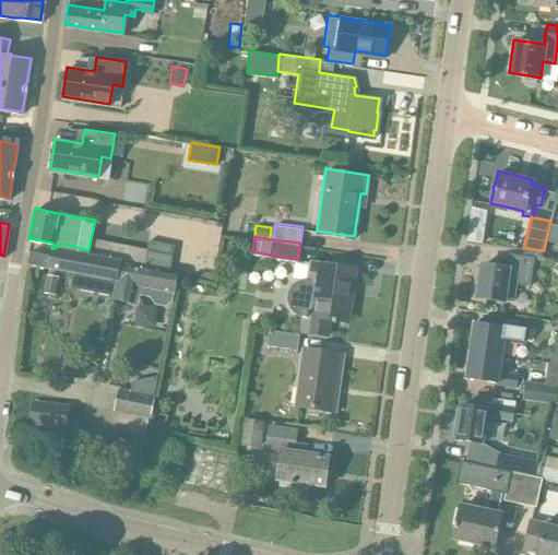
[(30,249),(27,261),(95,274),(93,290),(111,293),(120,260),(87,255),(88,250),(62,244),(55,248),(51,248),(50,254),(30,249)]
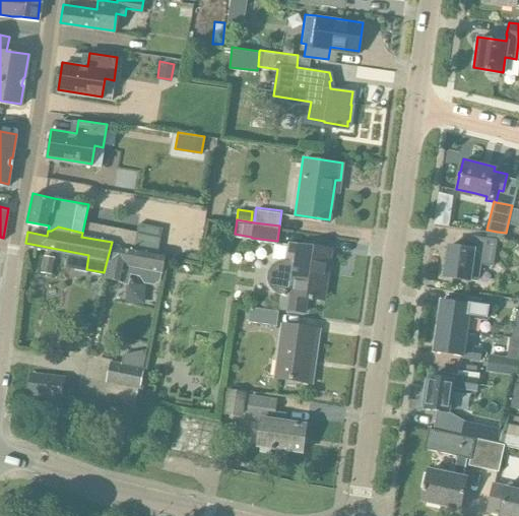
[(487,230),(484,236),(474,235),(472,248),(448,244),(444,274),(463,277),(475,279),(478,276),(480,260),(493,262),(497,232),(487,230)]
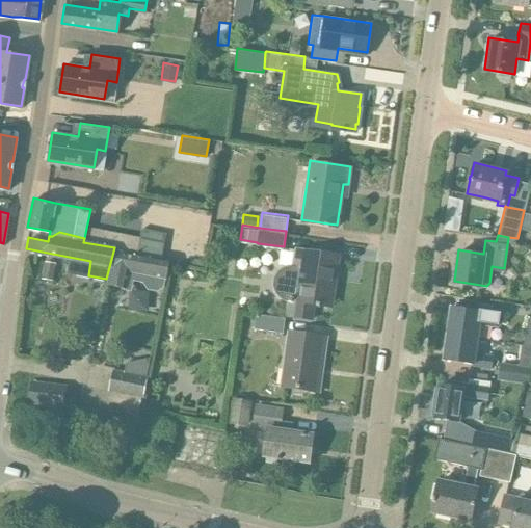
[(114,247),(106,279),(106,283),(124,287),(124,288),(131,289),(133,279),(142,281),(148,288),(157,290),(162,286),(168,258),(114,247)]
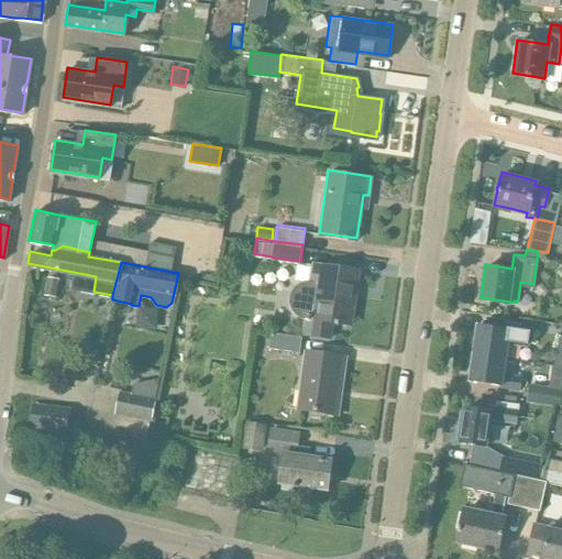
[(304,332),(307,332),(329,336),(331,319),(334,320),(334,322),(338,322),(339,320),(346,321),(352,283),(355,284),(357,269),(311,262),(309,280),(302,280),(295,284),(290,292),(289,299),(291,308),(297,315),(306,317),(304,332)]
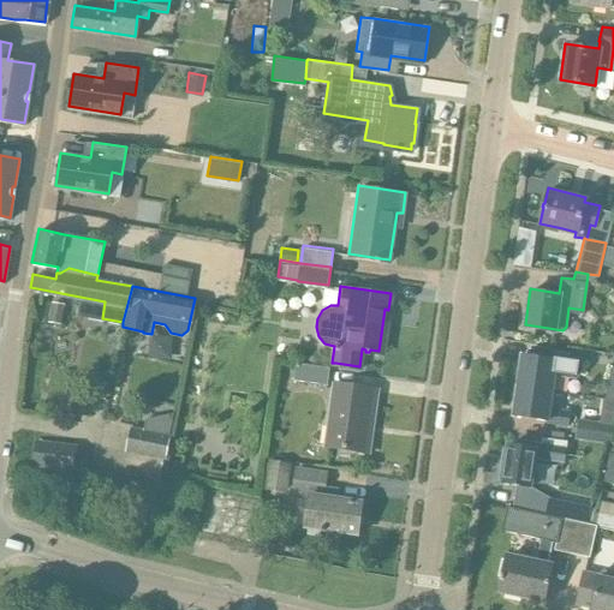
[(63,301),(53,299),(49,320),(59,321),(63,301)]
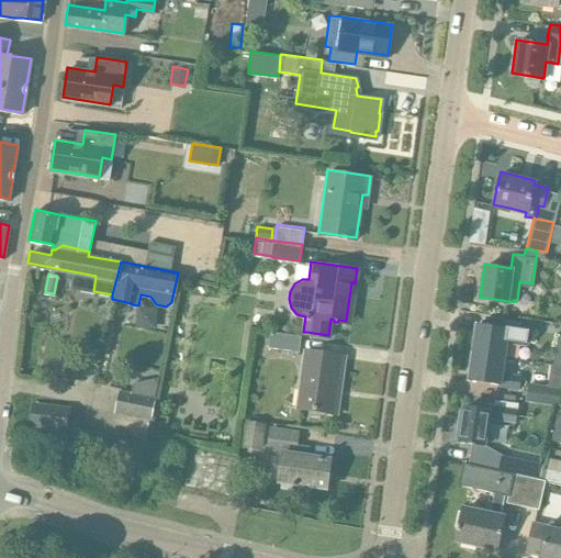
[(105,304),(103,317),(113,320),(116,307),(105,304)]
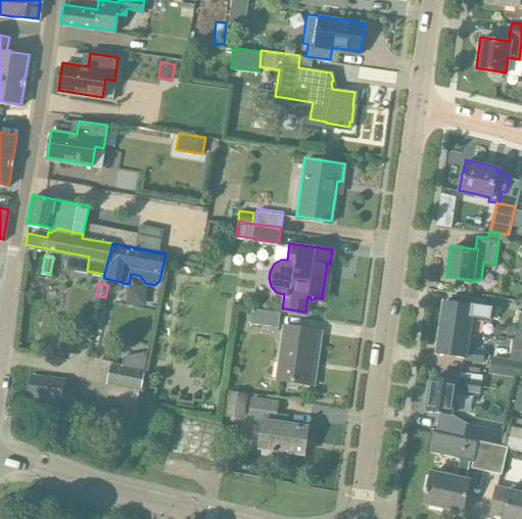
[(442,300),(439,326),(469,330),(471,316),(489,318),(490,305),(484,304),(485,297),(471,296),(471,304),(463,303),(442,300)]
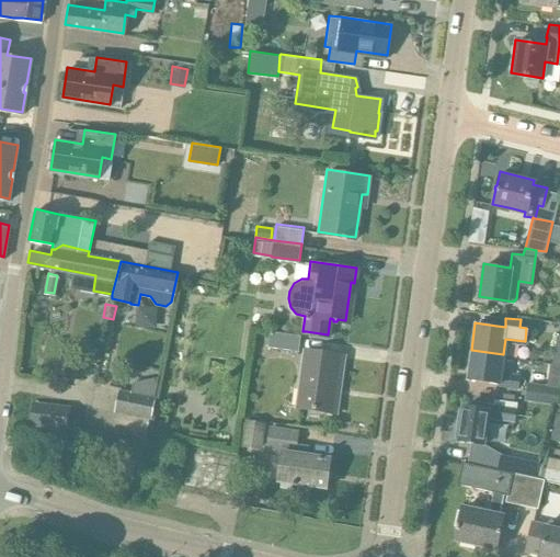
[(300,334),(270,329),(267,345),(299,350),(300,334)]
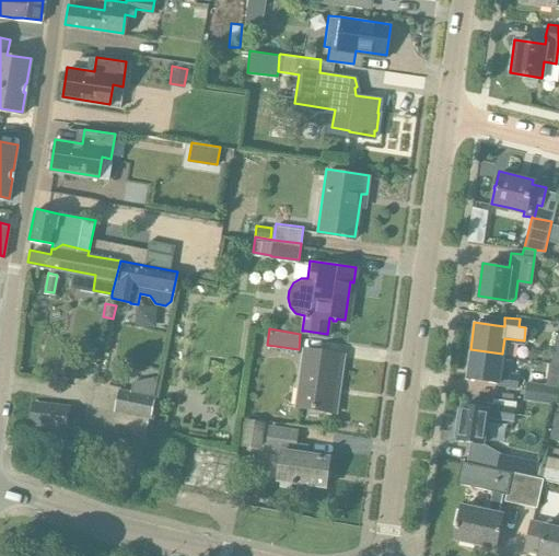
[(344,354),(322,350),(302,347),(294,405),(336,410),(336,409),(332,408),(336,381),(339,382),(344,354)]
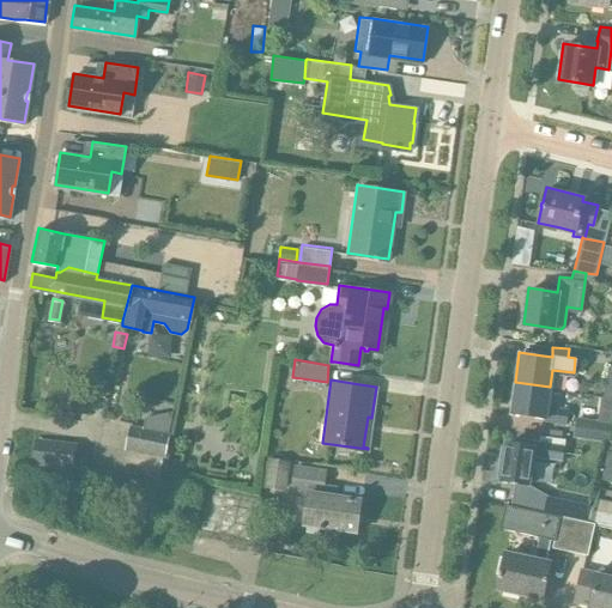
[(510,412),(534,415),(546,417),(545,419),(567,421),(569,408),(547,406),(550,387),(515,382),(510,412)]
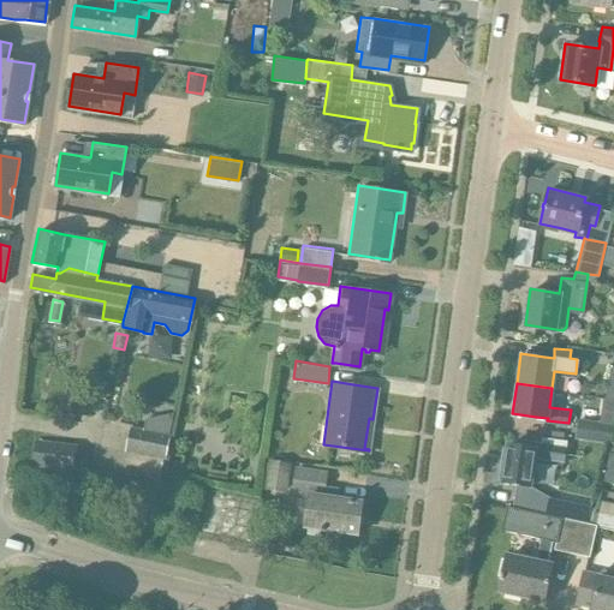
[(164,455),(168,434),(173,411),(143,417),(142,428),(131,425),(126,448),(164,455)]
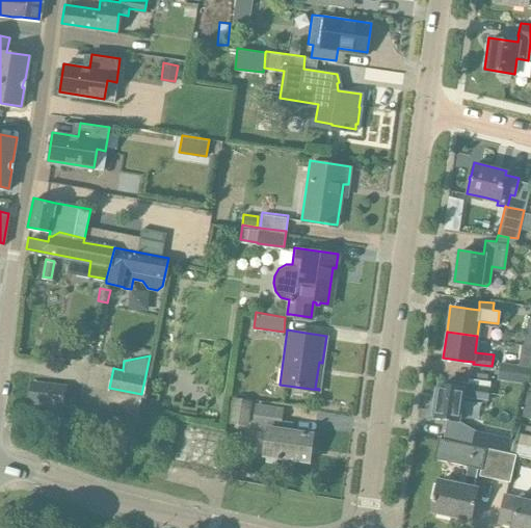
[(499,361),(496,377),(527,383),(529,366),(499,361)]
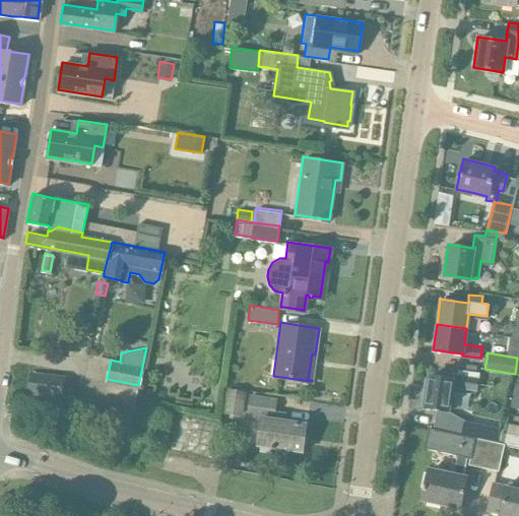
[(425,406),(445,409),(448,410),(452,385),(476,389),(477,376),(438,370),(437,376),(430,375),(425,406)]
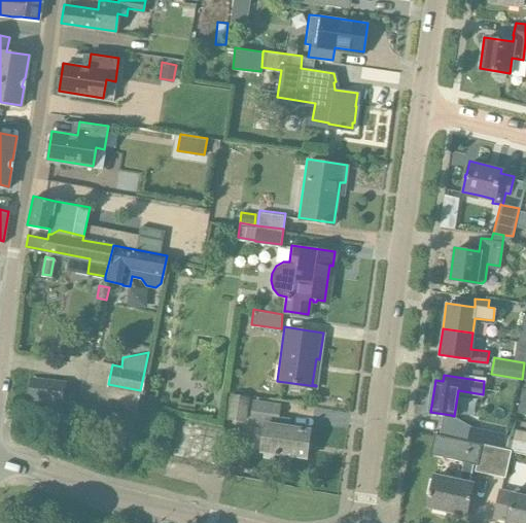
[(30,389),(28,396),(35,397),(61,402),(62,397),(64,381),(37,377),(31,377),(30,389)]
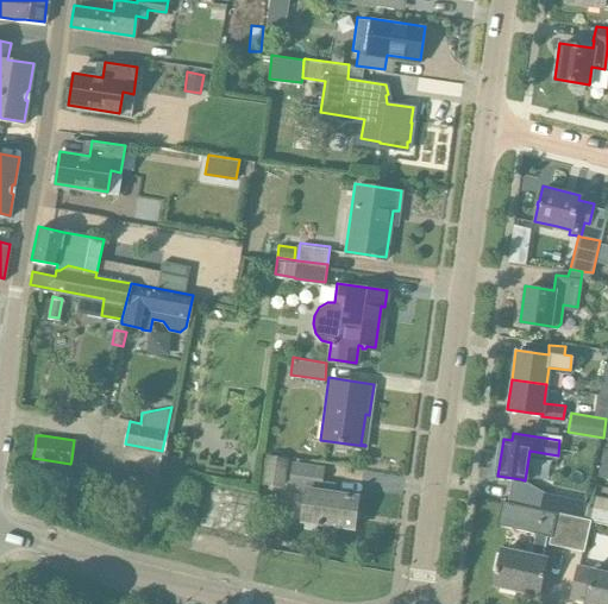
[(265,453),(262,482),(284,485),(288,457),(265,453)]
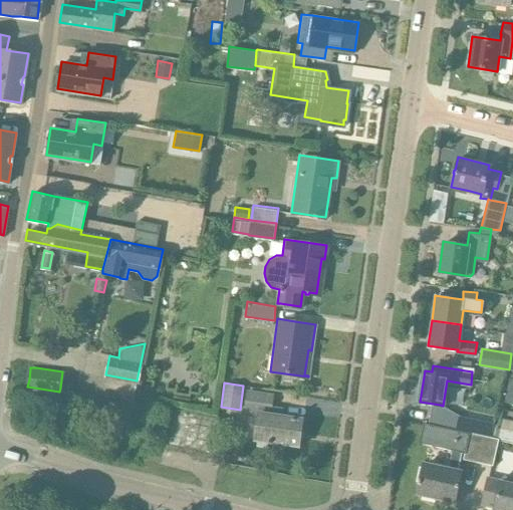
[(247,389),(244,412),(258,414),(254,439),(268,441),(268,442),(271,442),(271,441),(298,445),(302,418),(281,415),(282,406),(271,405),(272,394),(273,394),(273,393),(247,389)]
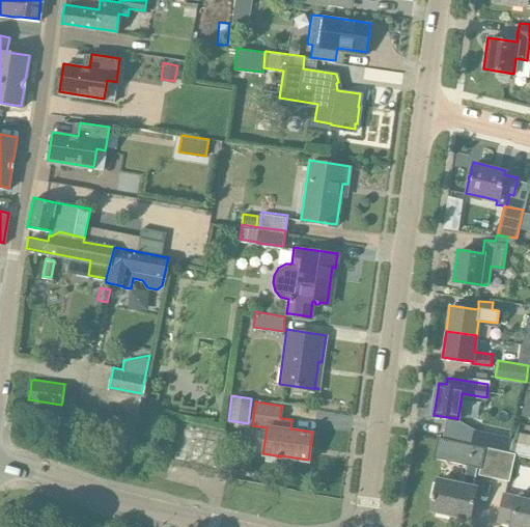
[(473,427),(470,442),(498,449),(506,450),(509,436),(473,427)]
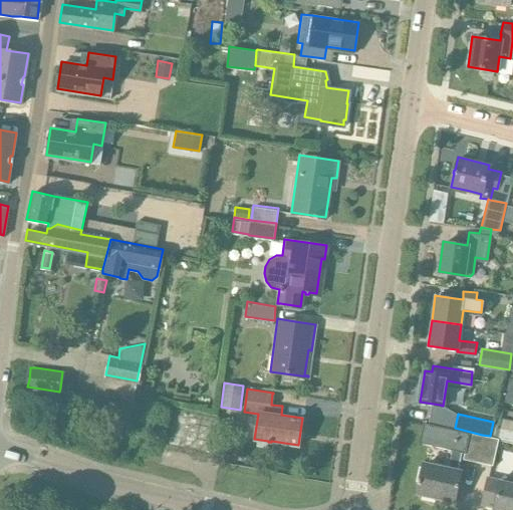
[(482,435),(455,428),(423,421),(419,442),(453,450),(449,469),(424,463),(420,480),(419,480),(418,484),(419,484),(417,493),(453,500),(456,487),(458,488),(458,485),(457,484),(460,471),(456,470),(460,451),(464,452),(463,458),(477,461),(482,435)]
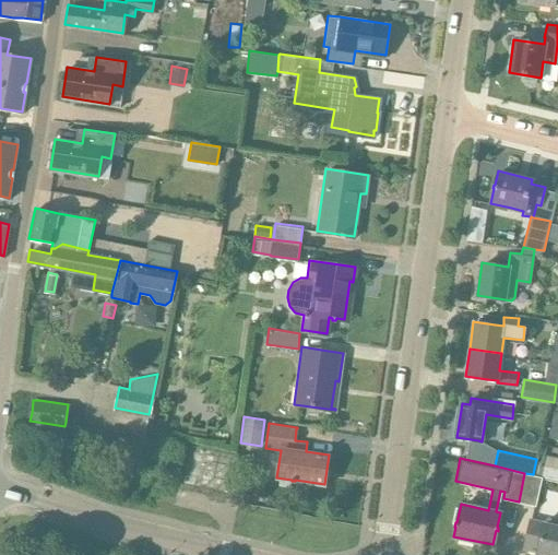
[(541,476),(542,476),(557,480),(557,467),(544,463),(541,476)]
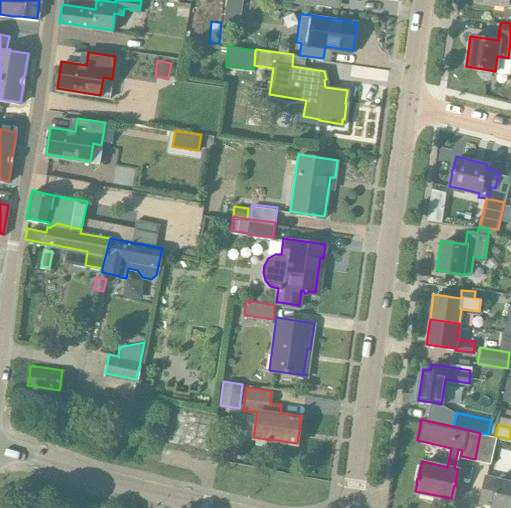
[(488,434),(480,433),(475,459),(490,462),(496,436),(495,436),(488,434)]
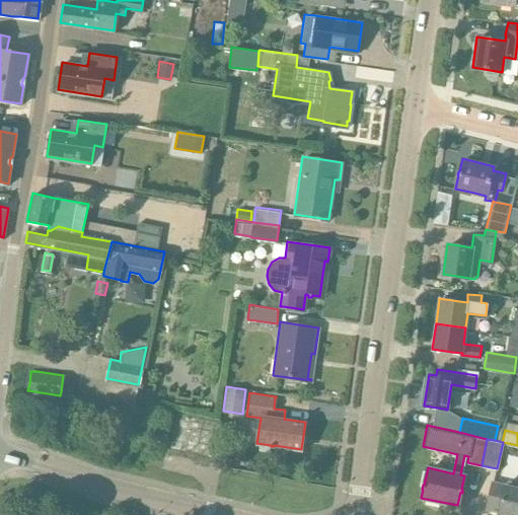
[(490,493),(487,507),(500,510),(499,514),(503,514),(517,514),(517,479),(511,477),(507,480),(507,483),(493,480),(490,493)]
